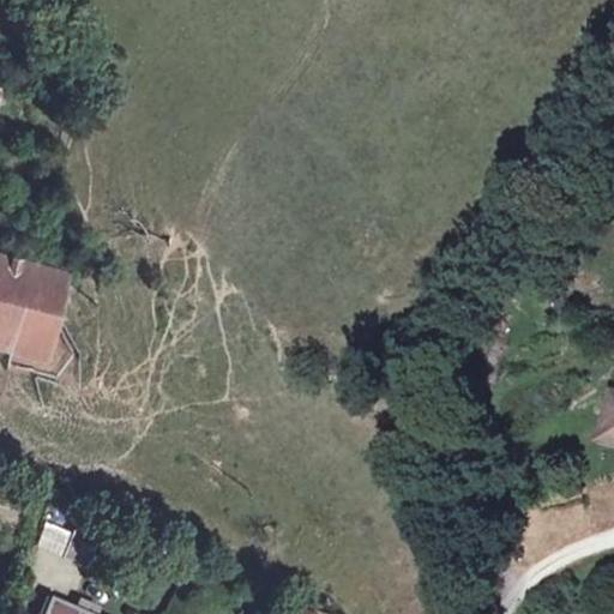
[(0,342),(13,345),(35,265),(0,256),(0,342)]
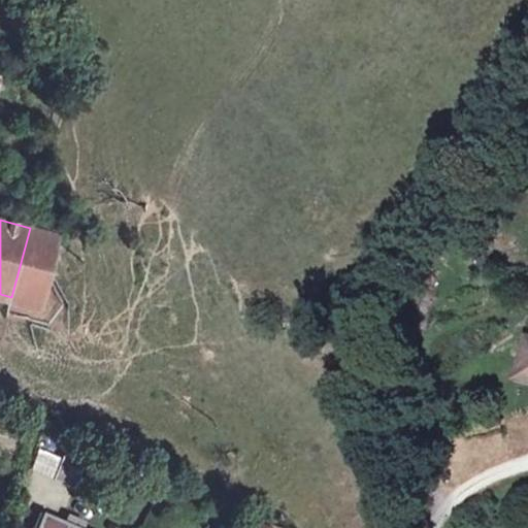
[(38,305),(58,236),(30,228),(11,297),(38,305)]
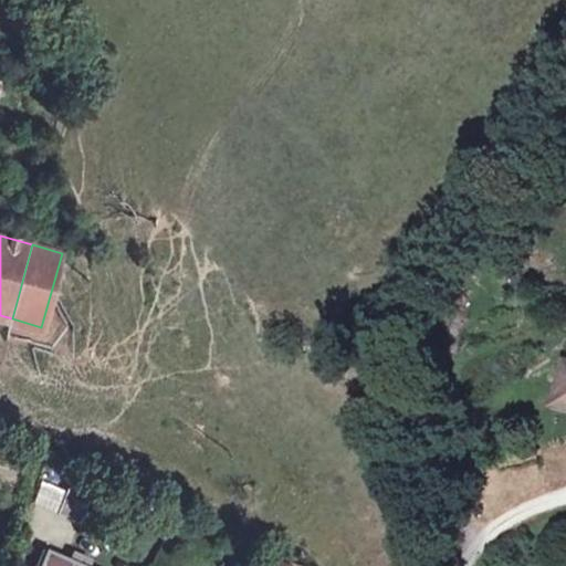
[(80,523),(91,498),(69,488),(58,513),(80,523)]
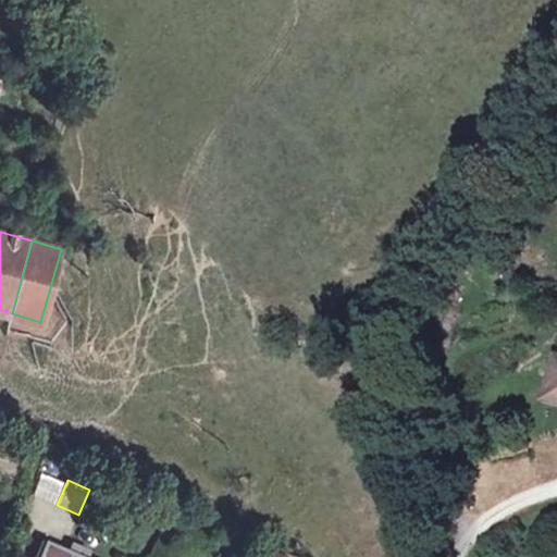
[(118,502),(89,490),(78,515),(107,527),(118,502)]
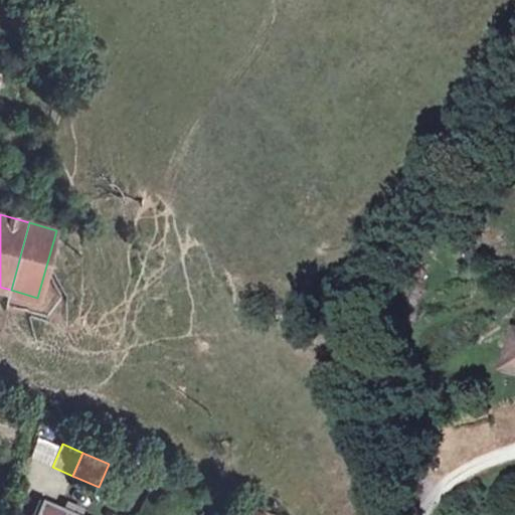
[(83,514),(43,498),(35,514),(83,514)]
